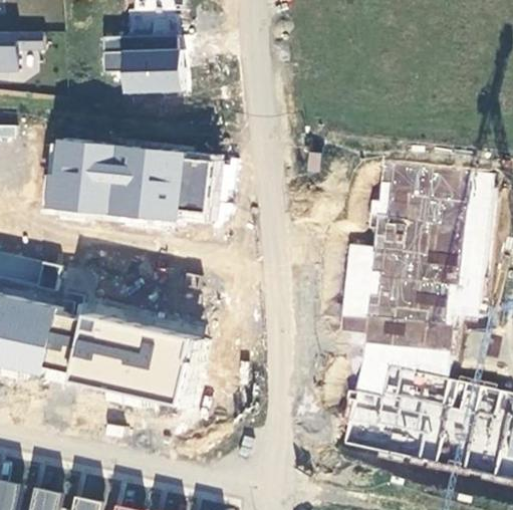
[(186,27),(103,34),(106,65),(117,64),(120,94),(192,87),(186,27)]
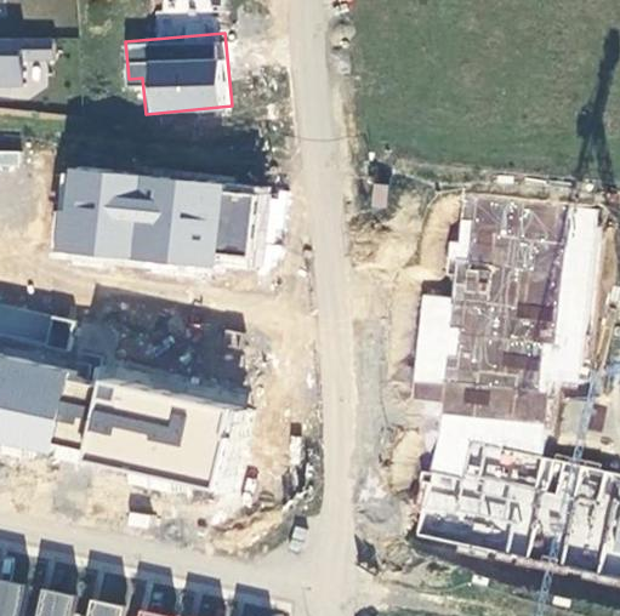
[(0,81),(24,81),(23,61),(51,61),(56,43),(18,43),(22,51),(0,51),(0,81)]
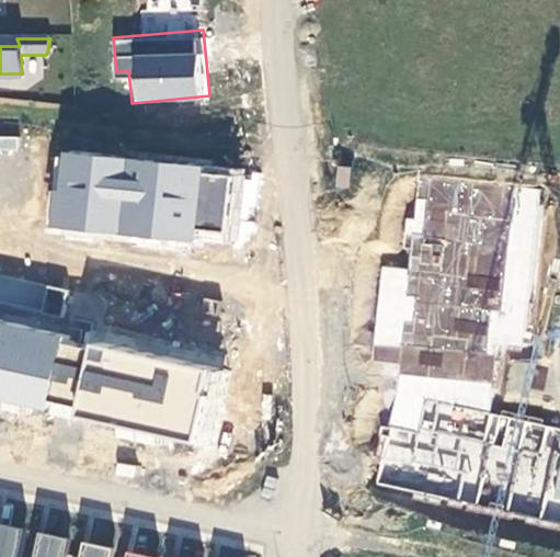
[(0,146),(15,148),(18,132),(0,129),(0,146)]
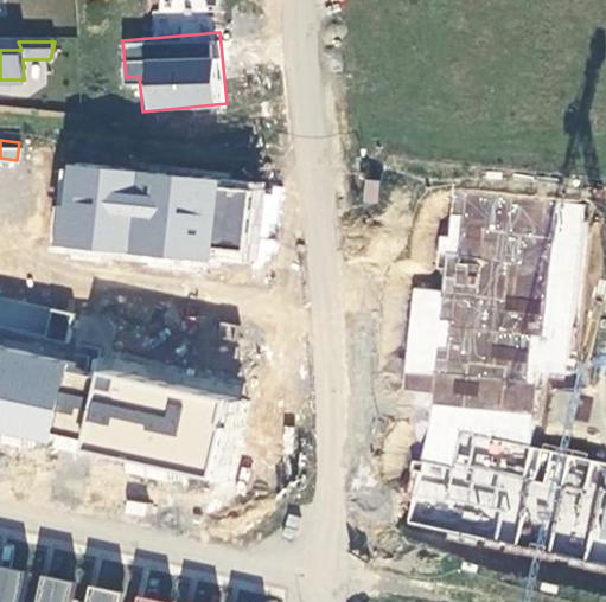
[(260,186),(59,164),(50,241),(250,267),(260,186)]
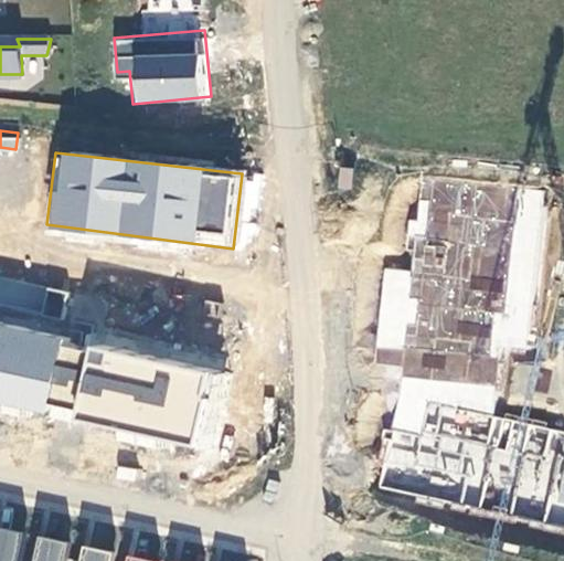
[(357,163),(344,162),(342,183),(354,184),(357,163)]
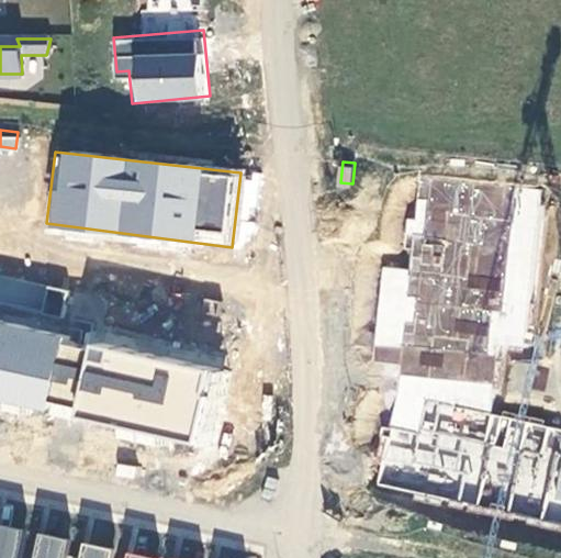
[(560,523),(560,428),(493,414),(506,343),(527,345),(543,188),(421,174),(408,267),(381,264),(371,365),(397,371),(378,481),(560,523)]
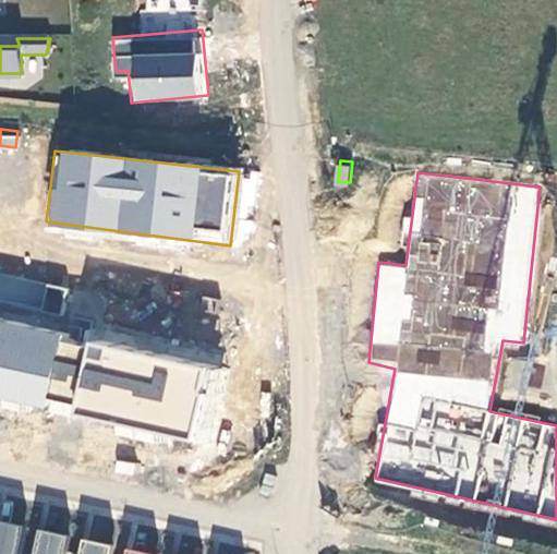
[(0,394),(213,436),(227,363),(0,315),(0,394)]
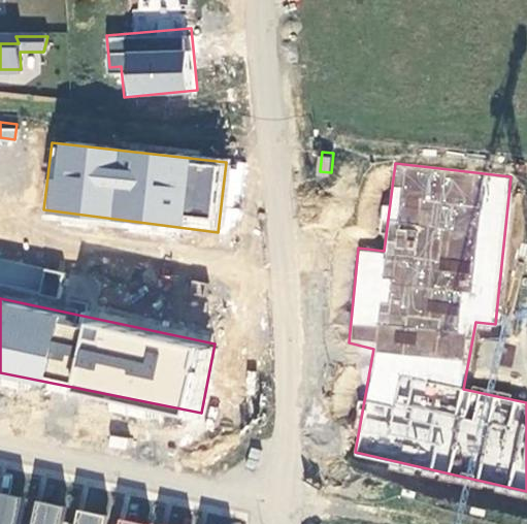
[(20,523),(29,490),(0,483),(0,523),(20,523)]
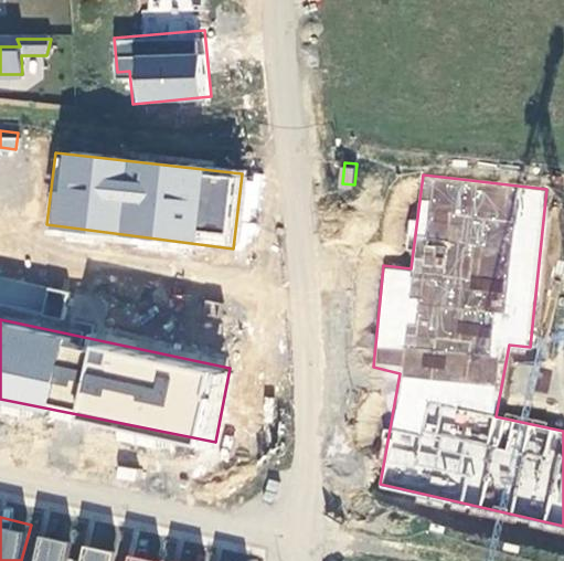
[(68,560),(75,535),(45,527),(36,560),(68,560)]
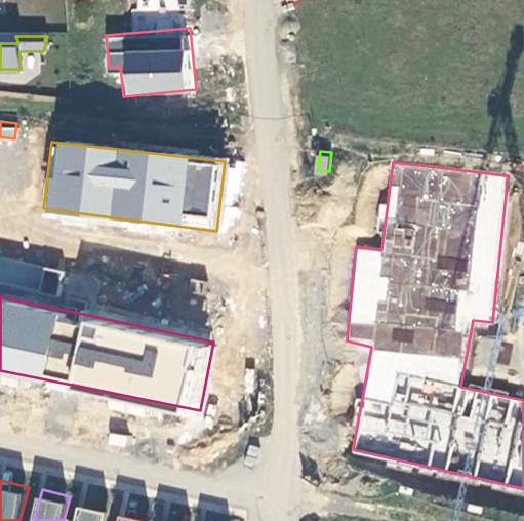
[(108,520),(112,506),(83,498),(78,520),(108,520)]
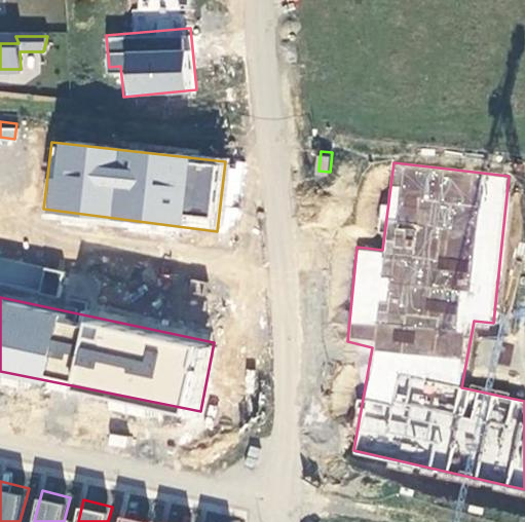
[(152,521),(154,516),(125,510),(122,521),(152,521)]
